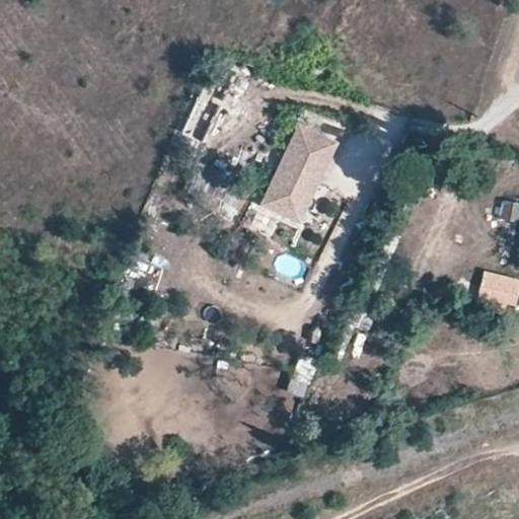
[(215,61),(188,116),(209,126),(236,72),(215,61)]
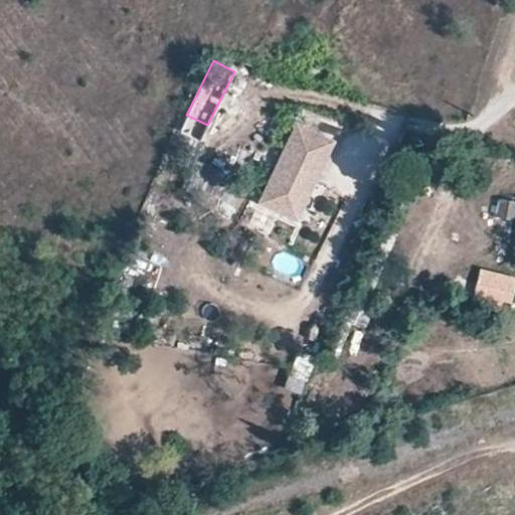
[(259,209),(298,226),(328,161),(335,146),(296,128),(259,209)]
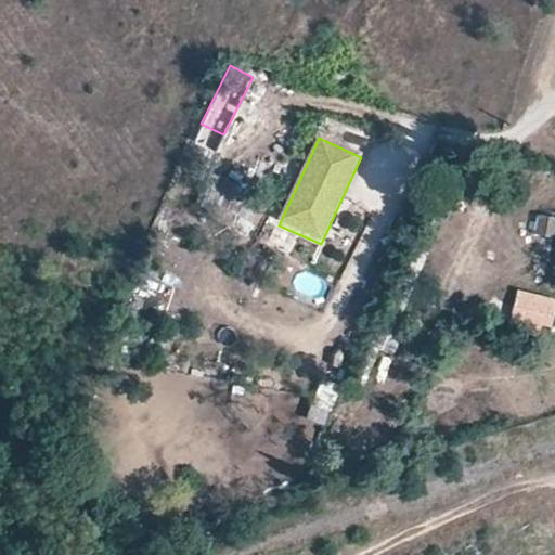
[(494,185),(494,193),(507,195),(508,188),(494,185)]
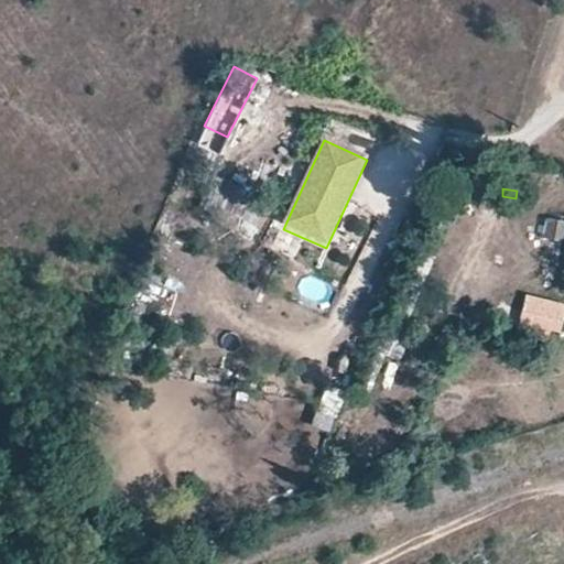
[(563,223),(548,219),(544,232),(560,237),(563,223)]
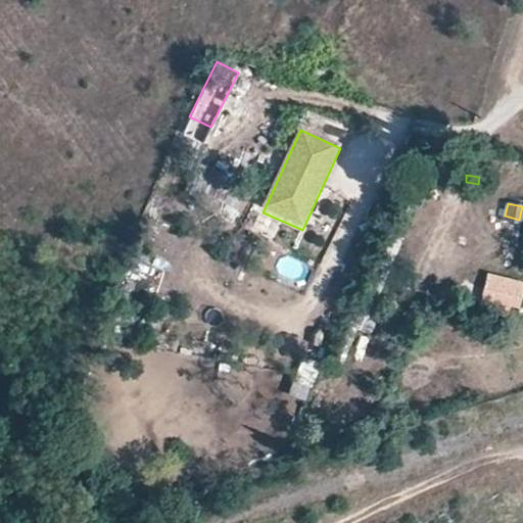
[(522,294),(522,281),(488,273),(485,286),(481,299),(519,310),(522,294)]
